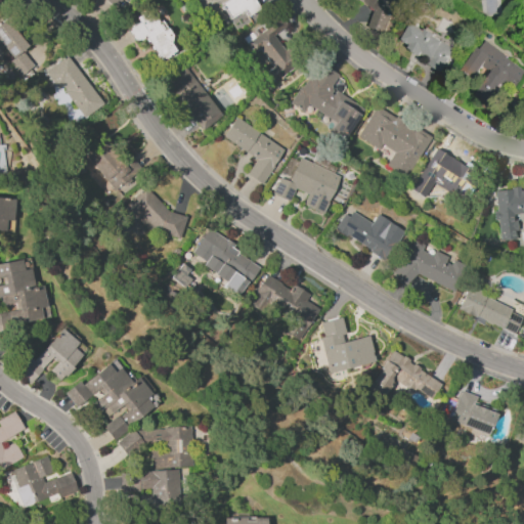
[(122,0),(116,8),(104,0),(122,0)]
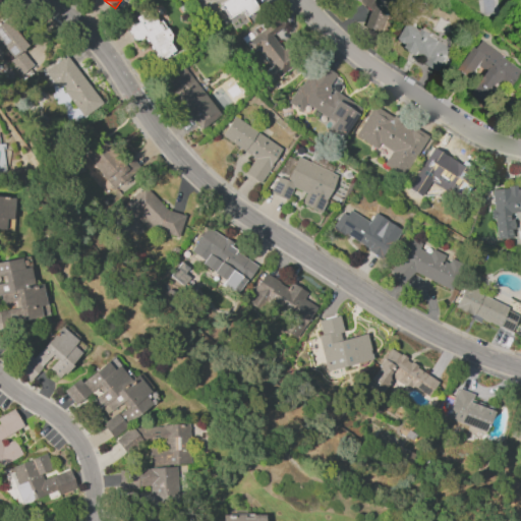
[(252,0),(258,8),(245,16),(242,10),(229,18),(220,4),(226,0),(252,0)]
